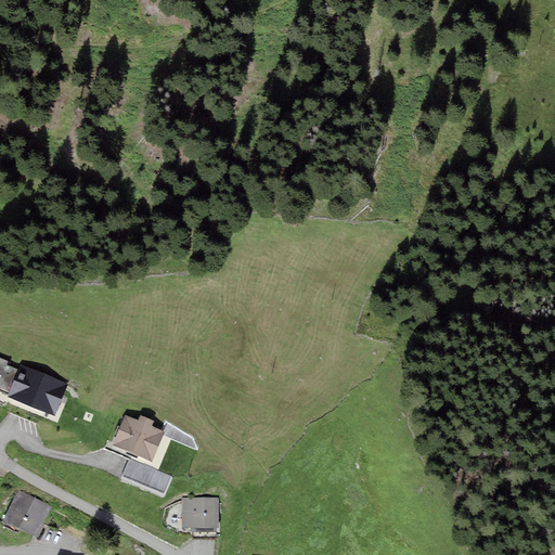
[(0,389),(9,392),(18,370),(7,364),(9,361),(0,358),(0,389)]
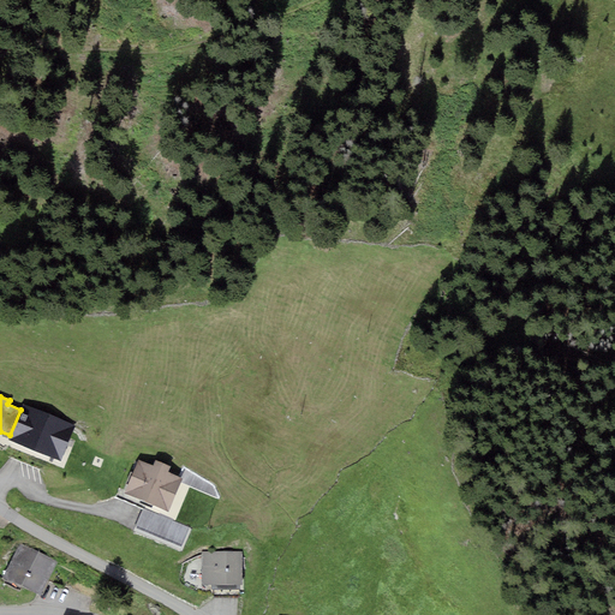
[(76,427),(22,404),(21,410),(10,435),(7,440),(60,461),(76,427)]
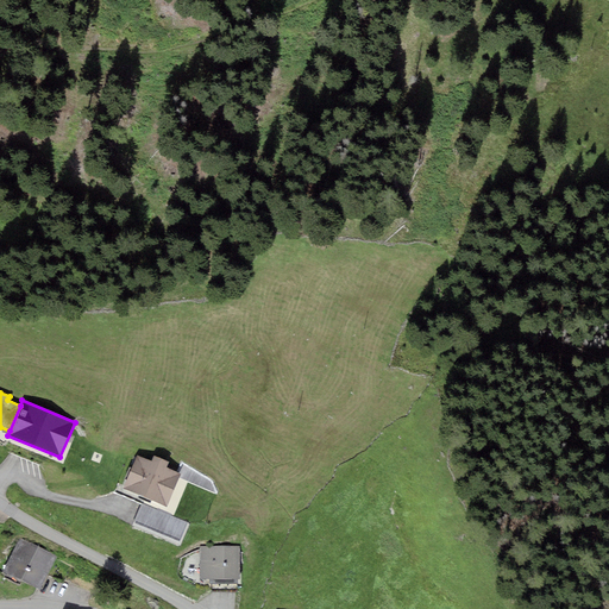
[(181,475),(167,469),(169,462),(154,456),(151,462),(137,456),(123,488),(167,507),(181,475)]
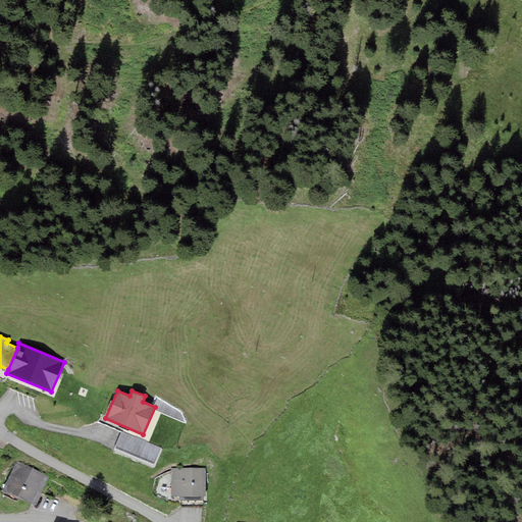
[(161,449),(121,431),(114,449),(154,466),(161,449)]
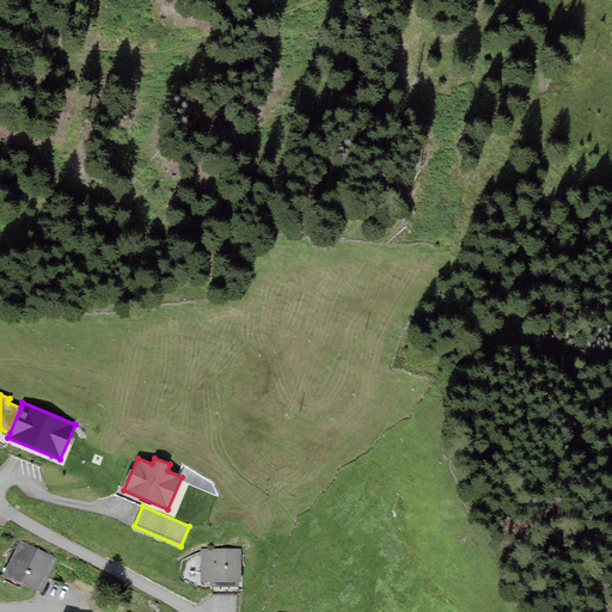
[(56,560),(19,540),(2,575),(40,593),(56,560)]
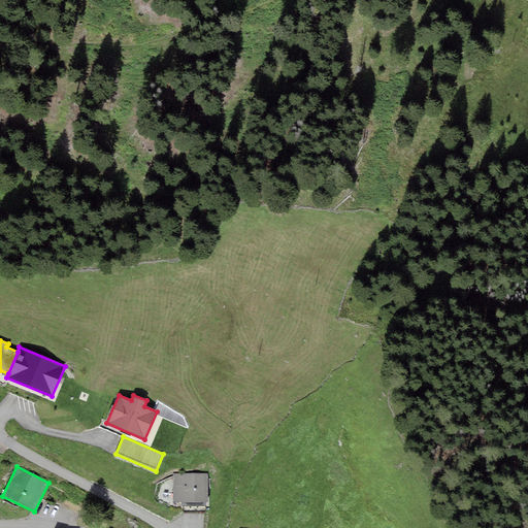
[(172,502),(183,502),(183,506),(205,506),(206,502),(207,502),(208,473),(173,473),(172,502)]
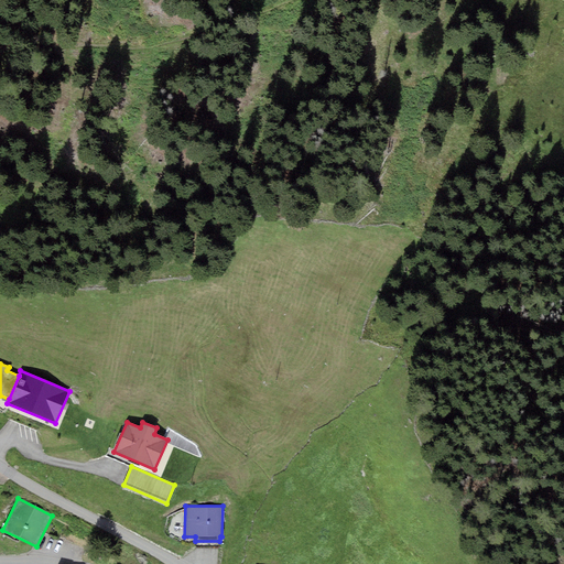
All buildings are outlined.
